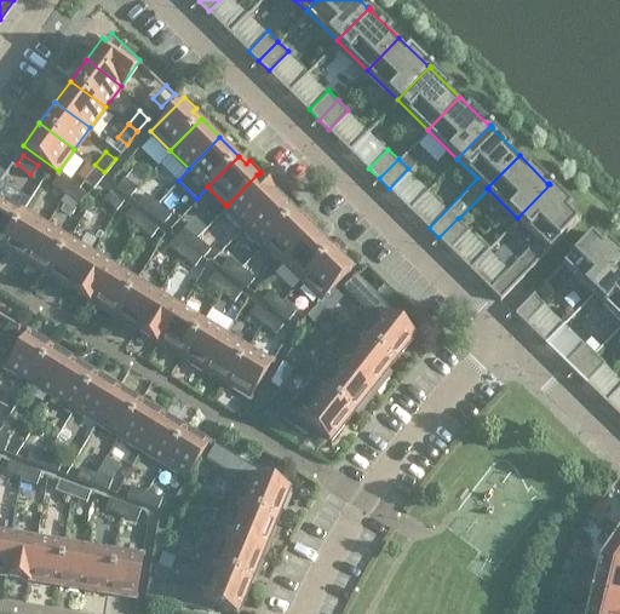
[(95,165),(85,177),(93,185),(104,172),(95,165)]
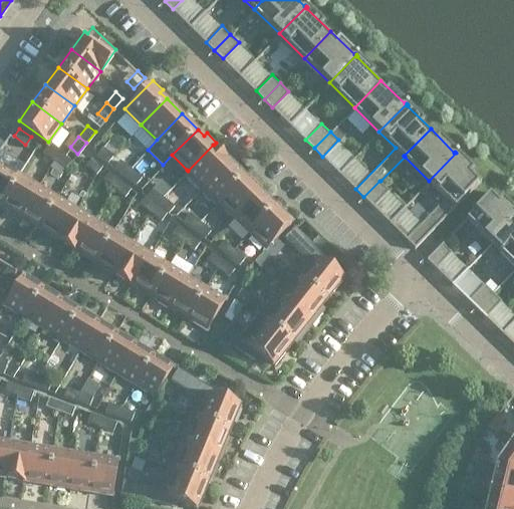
[(96,152),(107,161),(113,153),(119,145),(110,138),(104,146),(102,144),(96,152)]
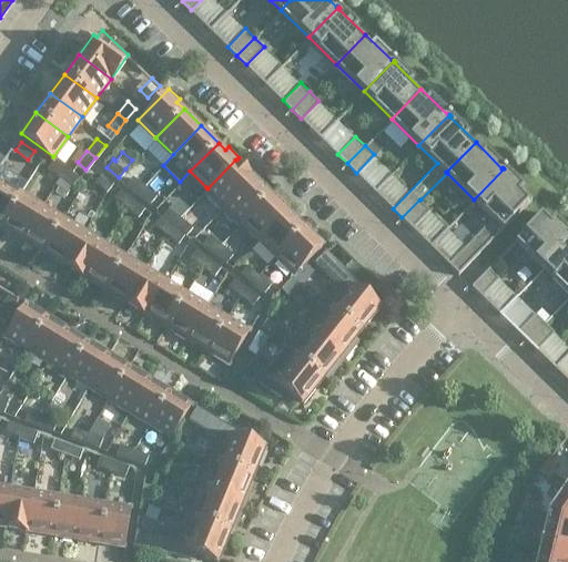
[(66,165),(53,156),(47,165),(59,174),(66,165)]
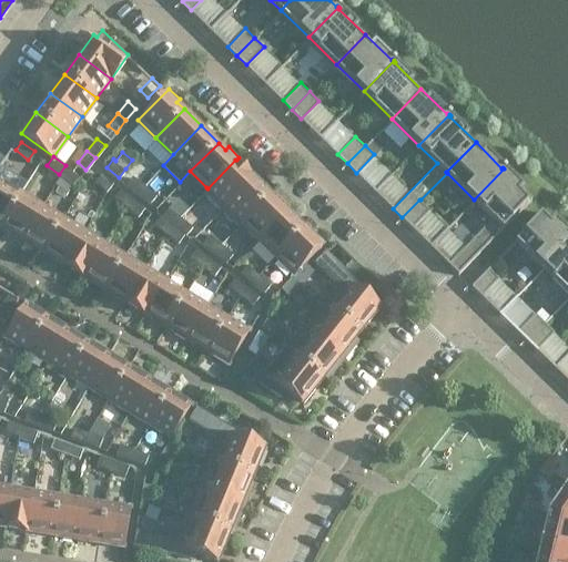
[(203,191),(221,208),(252,176),(252,175),(236,160),(235,160),(208,188),(206,187),(203,191)]
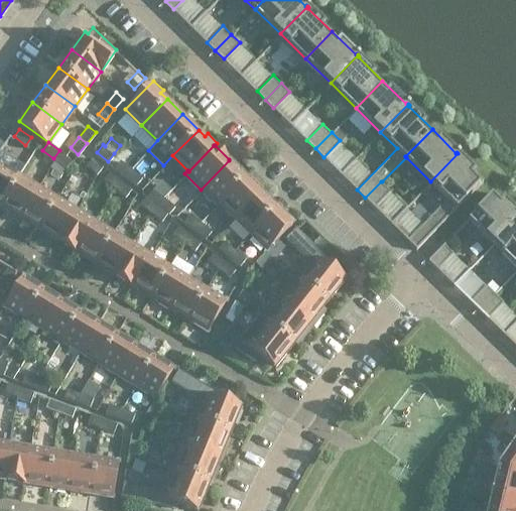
[(0,148),(0,202),(2,204),(21,172),(19,171),(25,163),(0,148)]
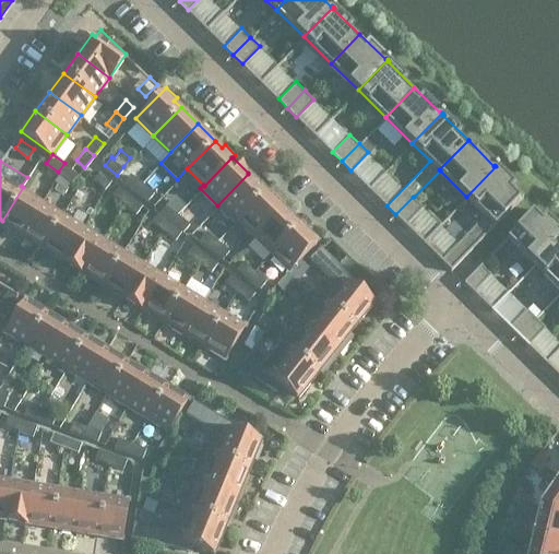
[(78,173),(64,163),(58,172),(71,181),(78,173)]
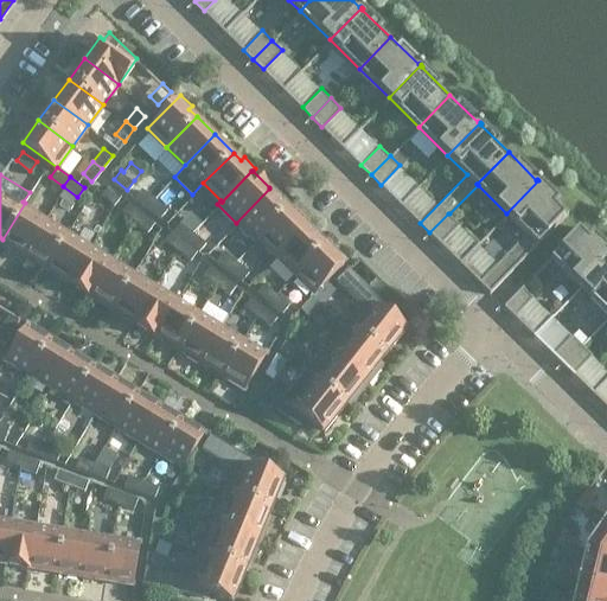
[(538,180),(506,213),(526,232),(479,281),(490,291),(568,211),(540,183),(540,181),(538,180)]
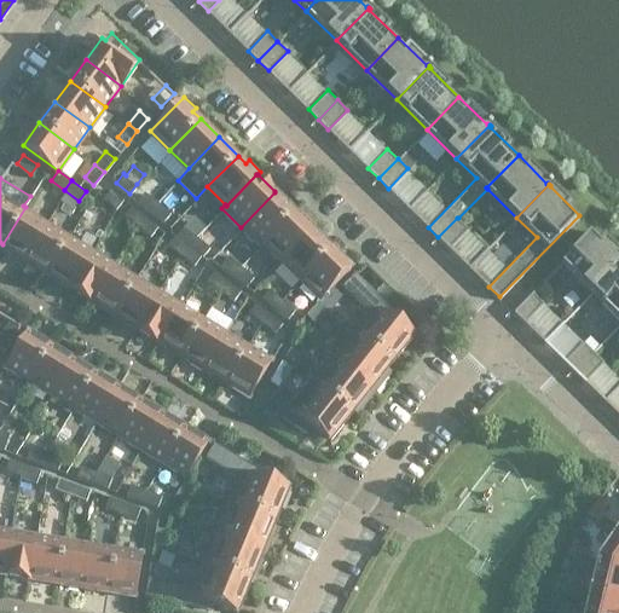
[(123,197),(110,186),(103,196),(116,207),(123,197)]
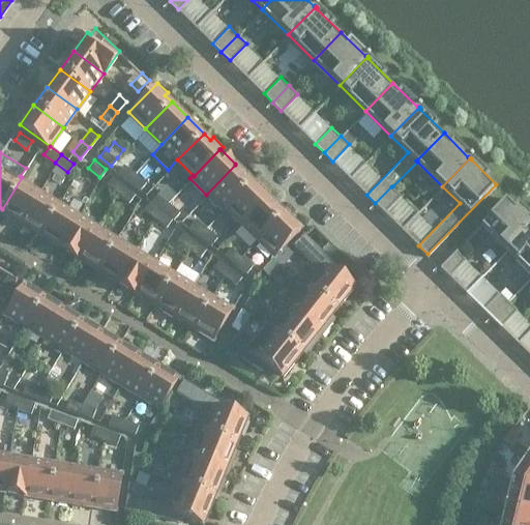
[(223,210),(226,207),(252,180),(244,174),(247,171),(237,161),(235,164),(235,165),(206,195),(223,210)]
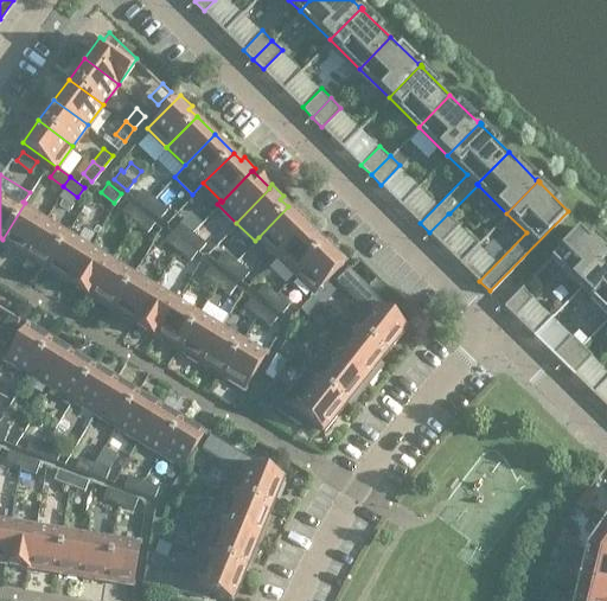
[(154,196),(141,186),(134,196),(147,205),(154,196)]
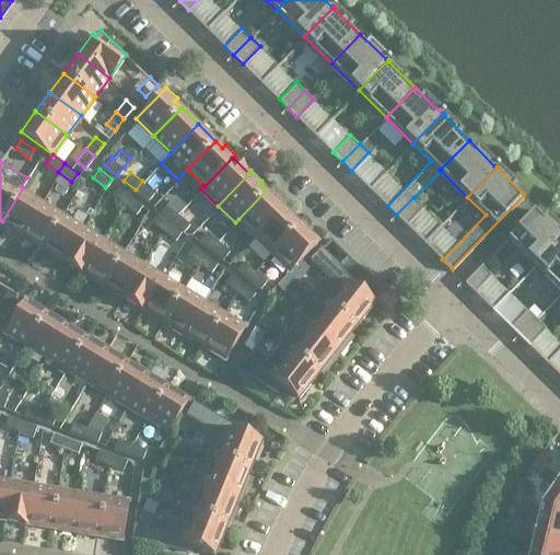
[(136,189),(148,199),(154,191),(142,181),(136,189)]
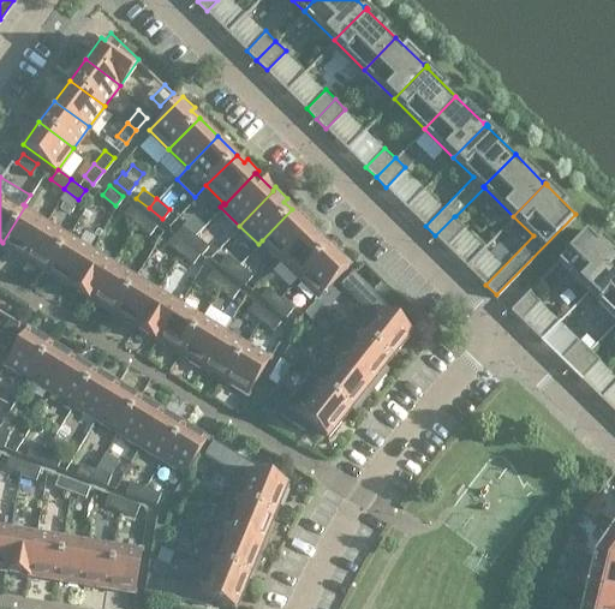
[(144,213),(131,202),(124,212),(137,222),(144,213)]
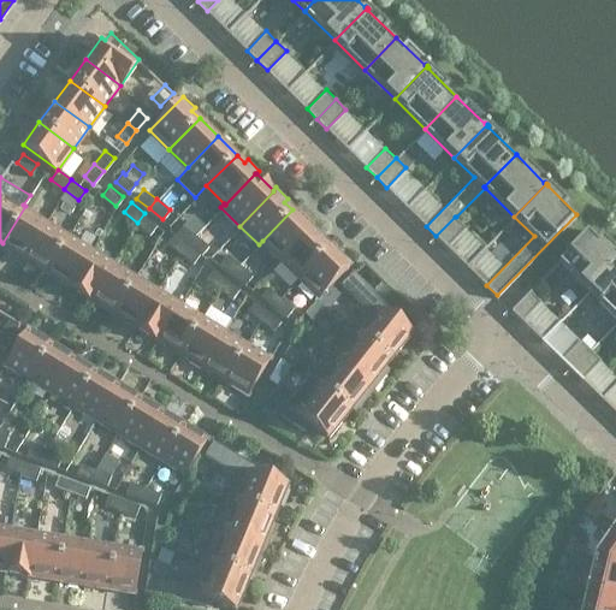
[(3,243),(24,256),(47,219),(25,206),(3,243)]
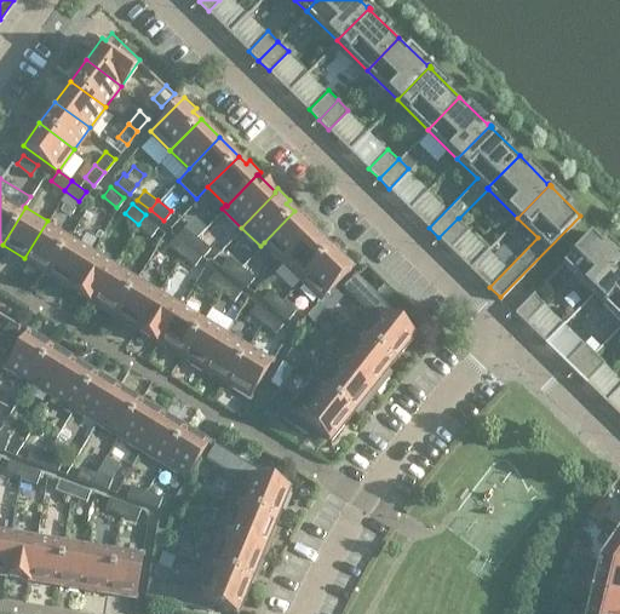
[(264,242),(282,260),(313,229),(294,211),(264,242)]
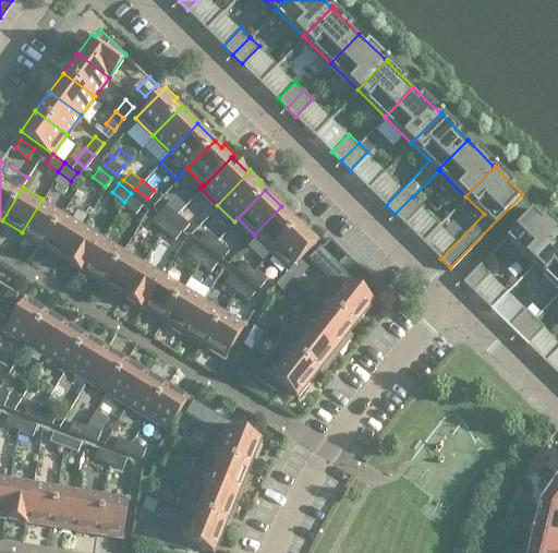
[(143,203),(131,193),(124,202),(136,211),(143,203)]
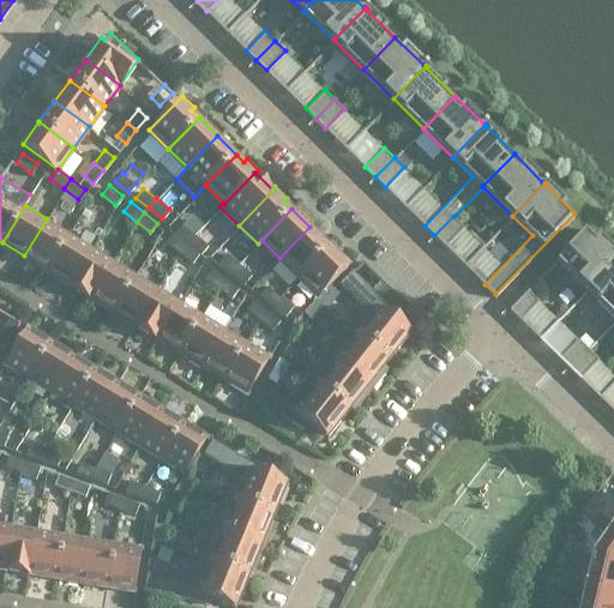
[(453,216),(434,235),(445,245),(464,226),(455,216),(453,216)]
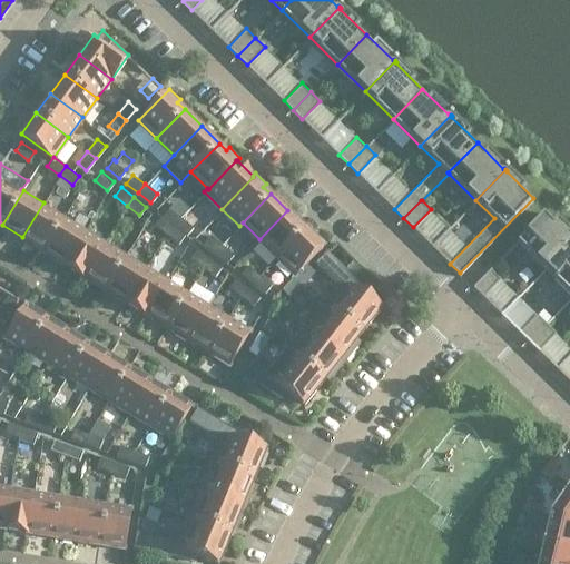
[(43,249),(65,216),(43,203),(22,237),(43,249)]
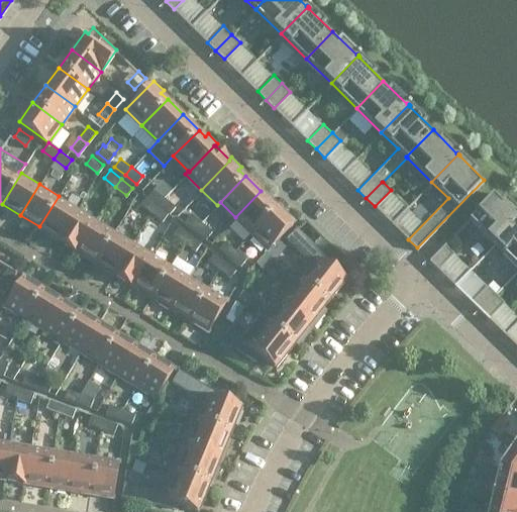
[(165,197),(153,188),(147,195),(158,203),(159,204),(165,197)]
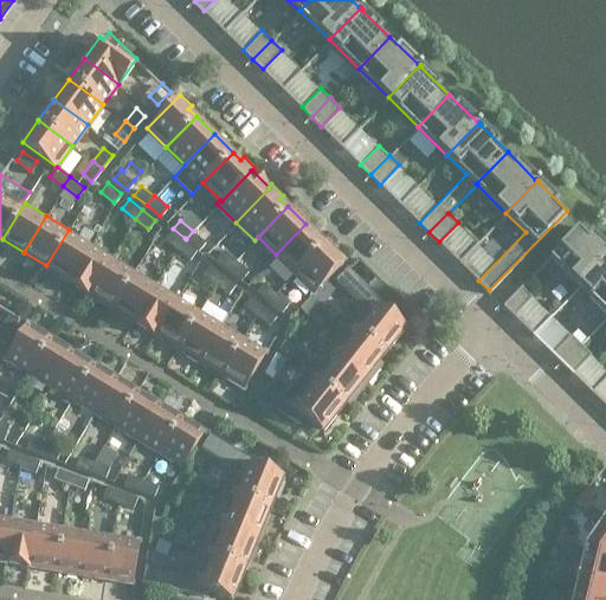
[(276,255),(294,272),(324,242),(305,224),(276,255)]
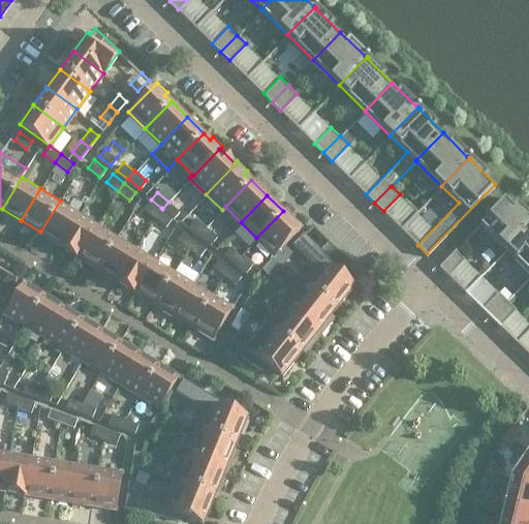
[(528,217),(506,195),(479,223),(506,249),(528,225),(528,217)]
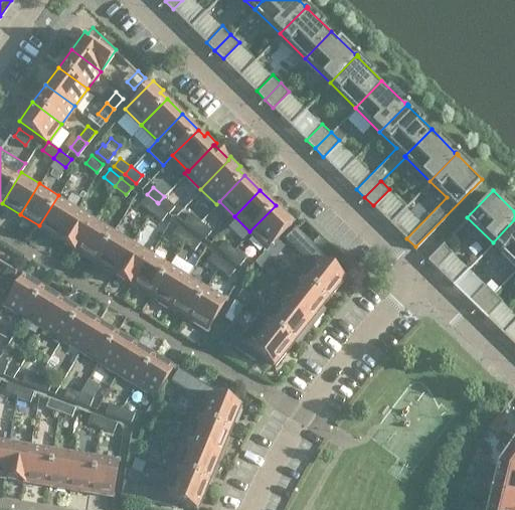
[(157,202),(147,194),(146,193),(140,201),(151,210),(157,202)]
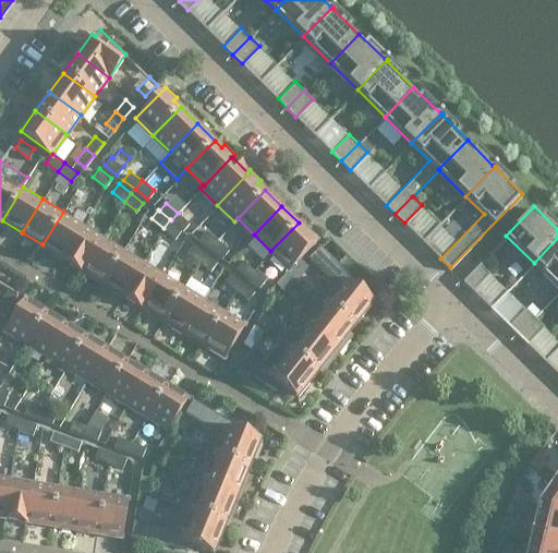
[(43,244),(62,257),(83,224),(63,212),(43,244)]
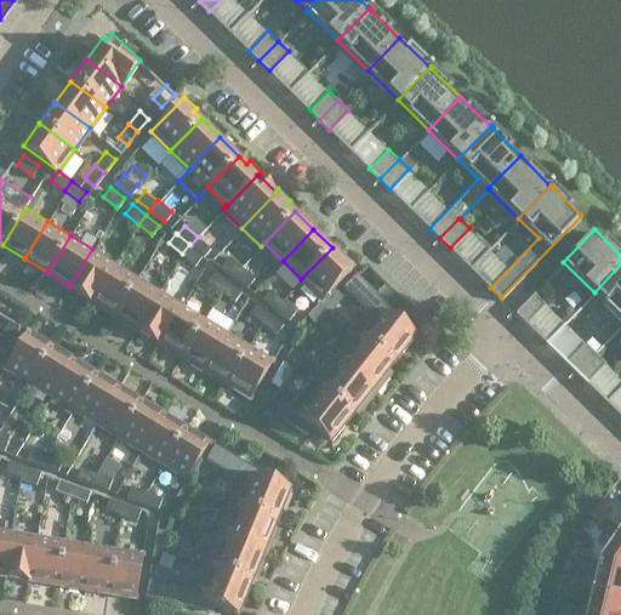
[(191,245),(203,256),(204,256),(212,248),(198,237),(191,245)]
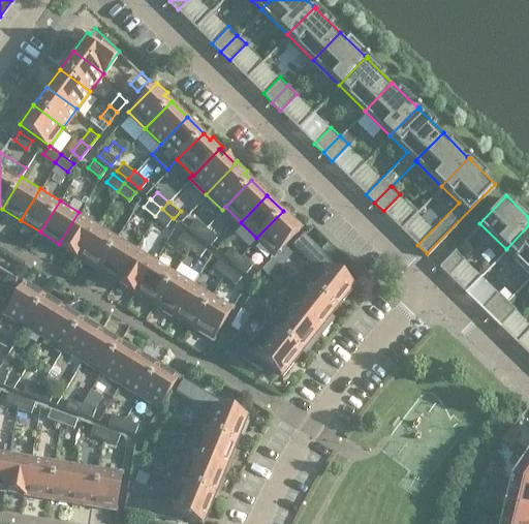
[(155,216),(166,225),(173,218),(162,209),(161,208),(155,216)]
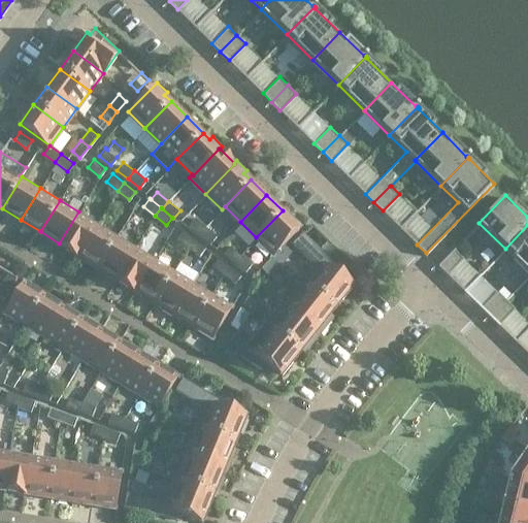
[(273,254),(299,227),(283,210),(256,237),(273,254)]
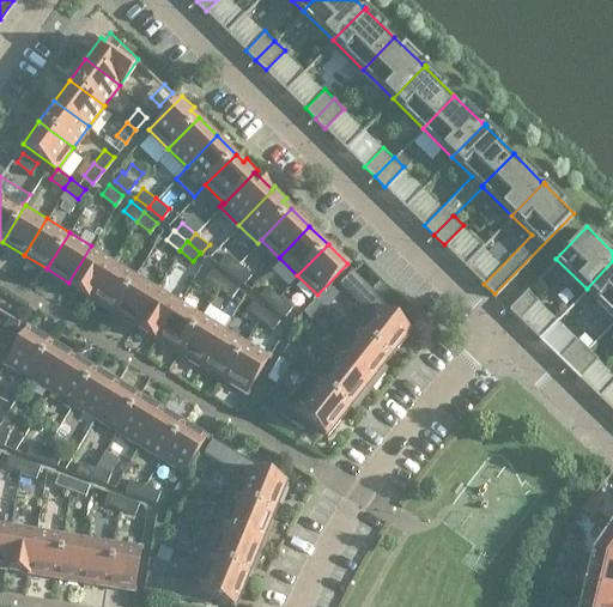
[(91,296),(114,259),(91,246),(68,283),(91,296)]
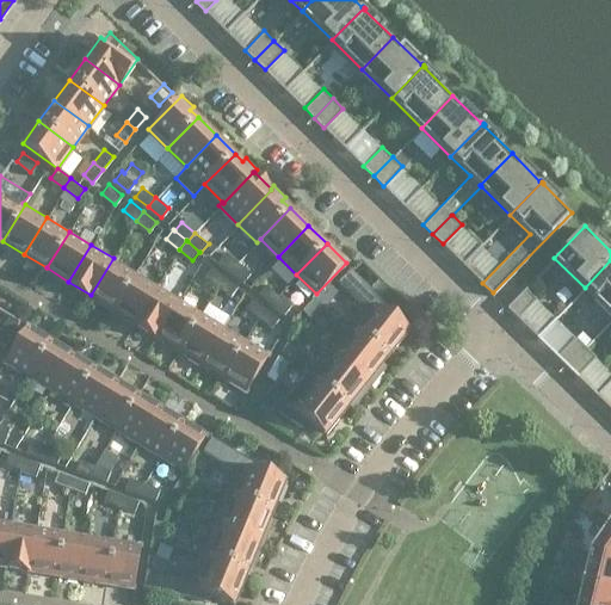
[(238,261),(224,251),(217,260),(230,270),(238,261)]
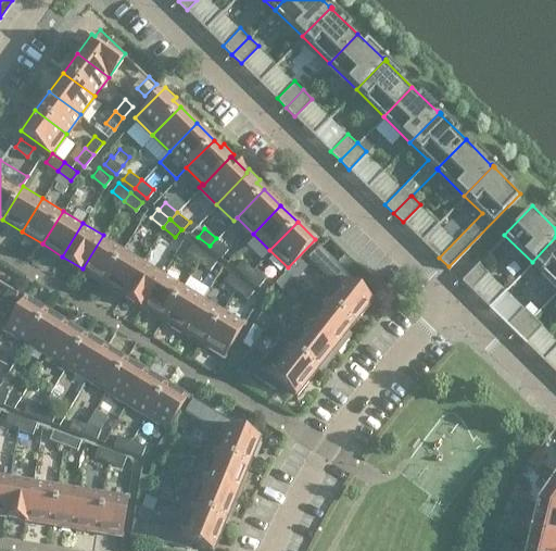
[(102,280),(123,247),(103,235),(83,268),(102,280)]
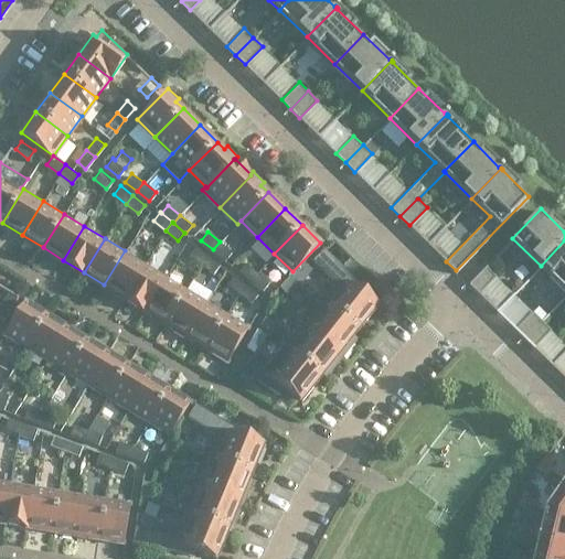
[(564,240),(541,266),(564,289),(564,240)]
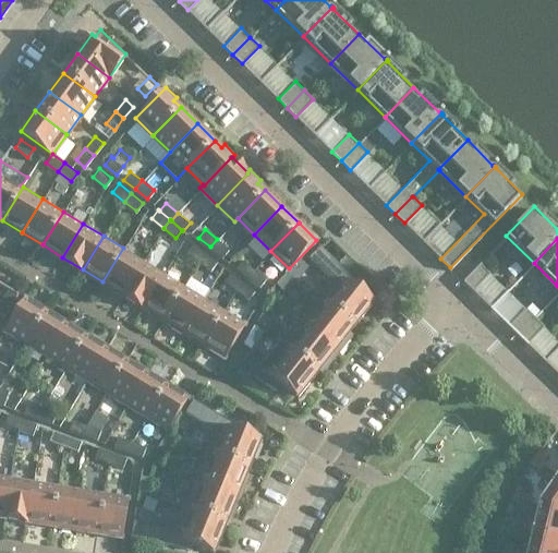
[(210,247),(222,256),(229,248),(217,239),(210,247)]
